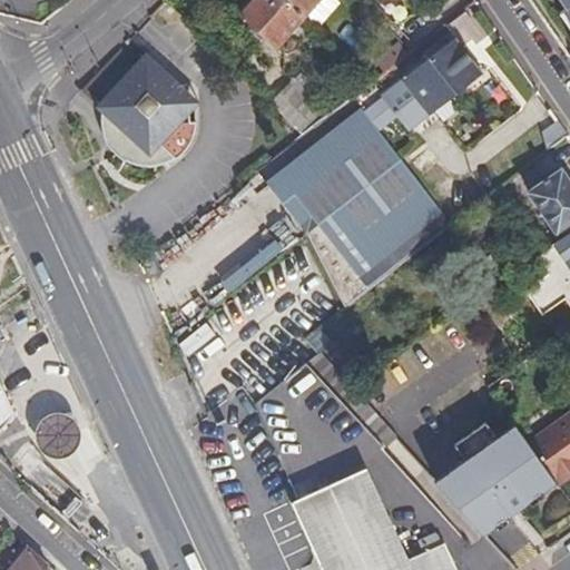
[(254,28),(265,38),(273,45),(288,29),(300,16),(282,0),(253,0),(239,15),(254,28)]
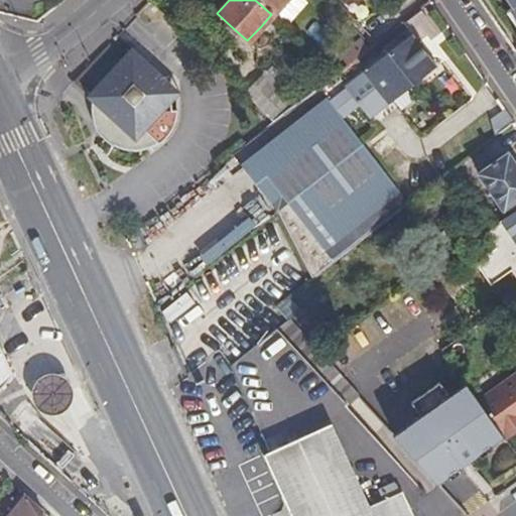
[(255,0),(271,14),(284,0),(255,0)]
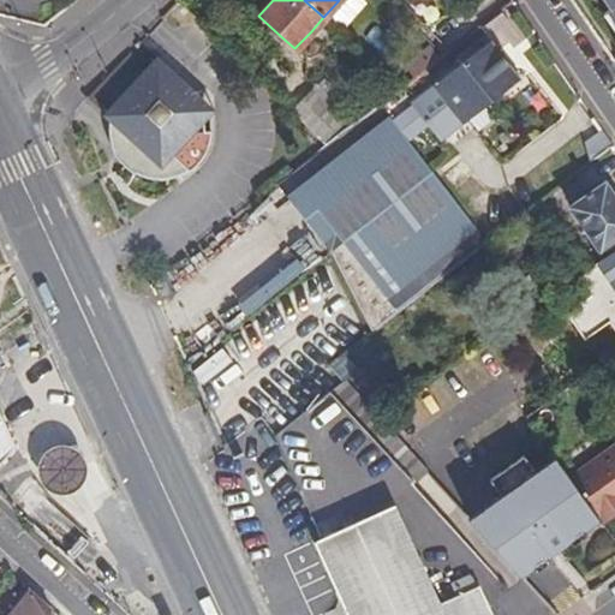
[(614,0),(601,0),(609,11),(614,18),(614,0)]
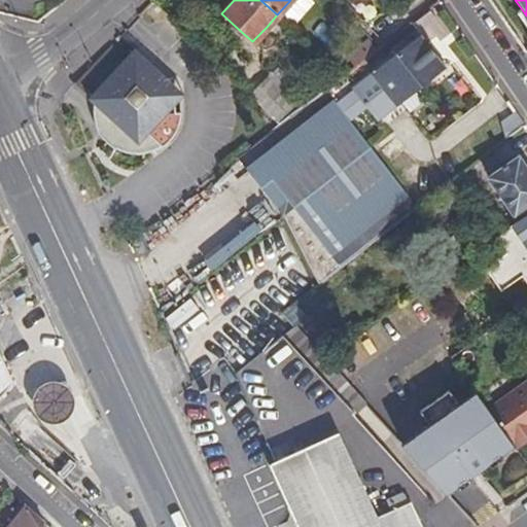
[(517,12),(526,27),(526,15),(522,9),(517,12)]
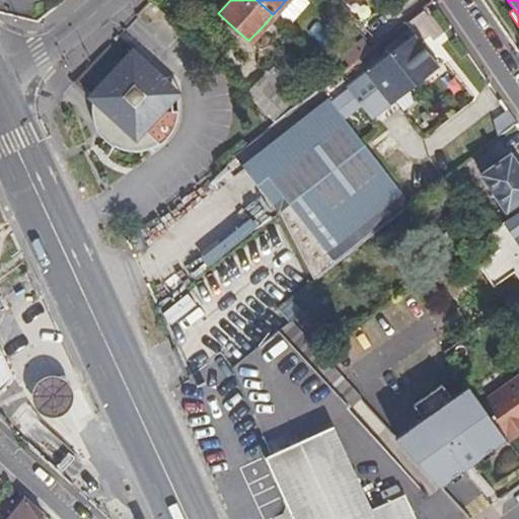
[(273,14),(263,26),(265,29),(277,17),(273,14)]
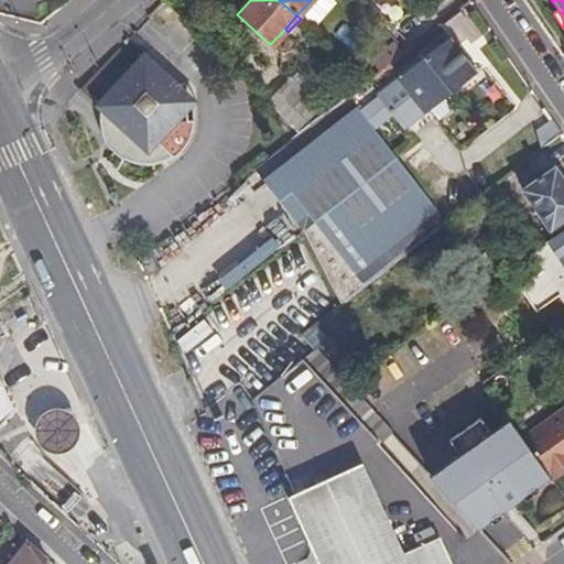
[(259,40),(262,38),(251,28),(248,30),(259,40)]
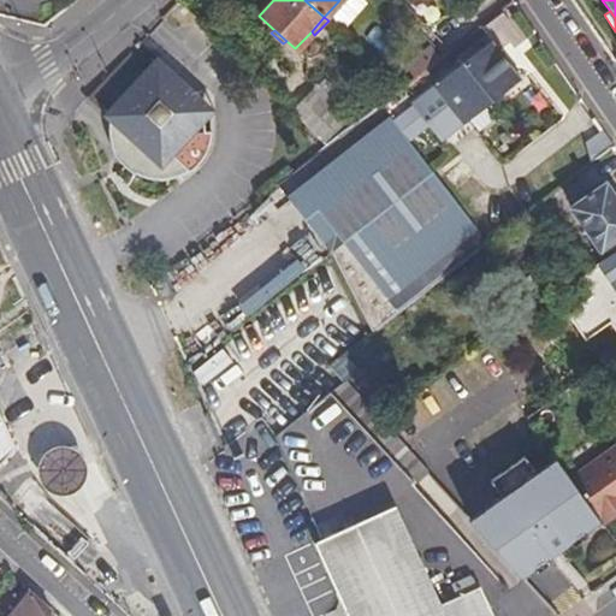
[(420,72),(431,64),(413,40),(402,48),(420,72)]
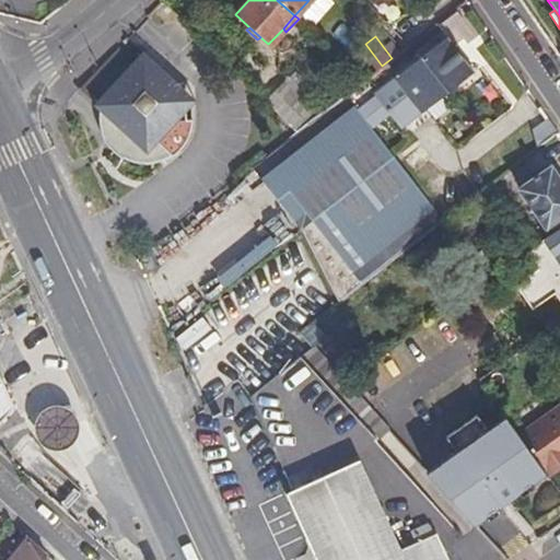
[(415,116),(474,72),(464,59),(459,62),(453,54),(457,50),(447,36),(388,81),(368,97),(393,131),(415,116)]
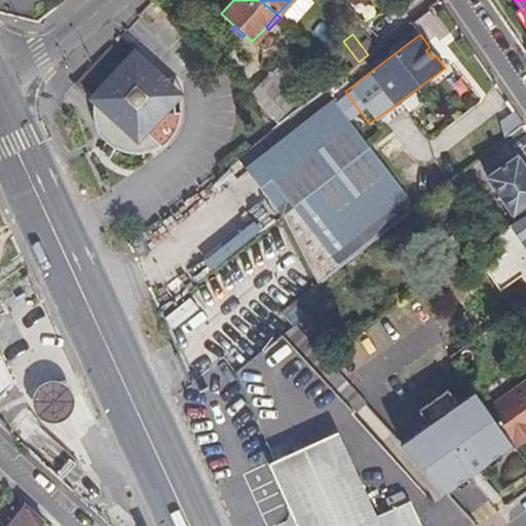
[(436,55),(429,47),(425,50),(431,59),(436,55)]
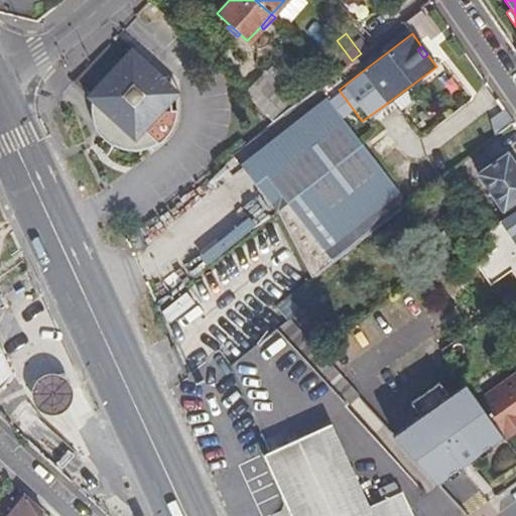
[(131,153),(139,153),(143,152),(151,150),(158,146),(167,138),(172,131),(173,127),(175,119),(176,111),(171,110),(171,101),(171,85),(132,47),(89,95),(104,112),(104,139),(110,144),(116,149),(124,152),(131,153)]
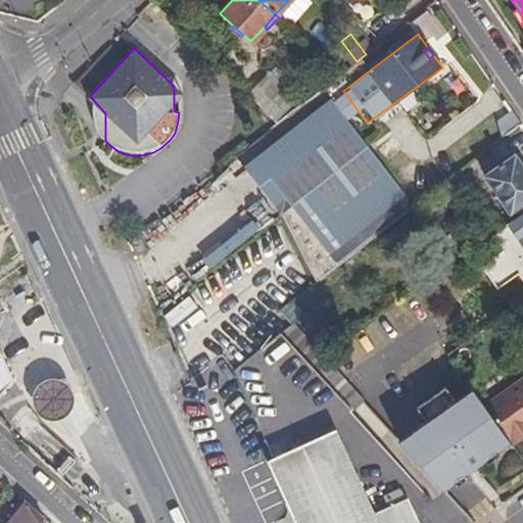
[(264,75),(246,94),(273,121),(291,102),(264,75)]
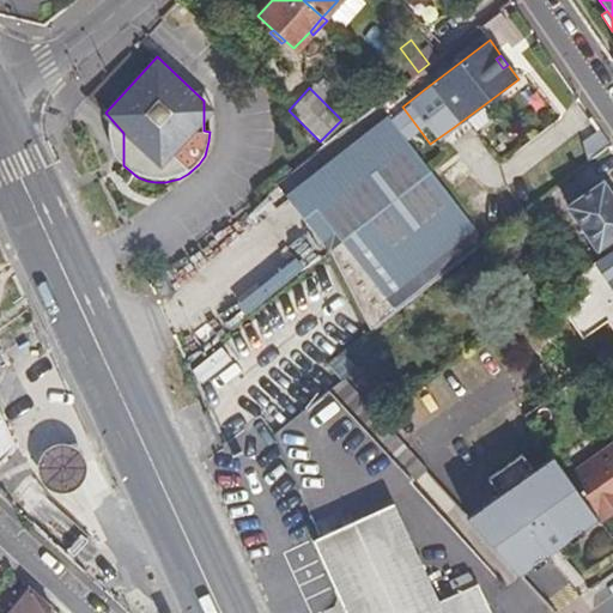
[(214,110),(204,101),(204,120),(214,110)]
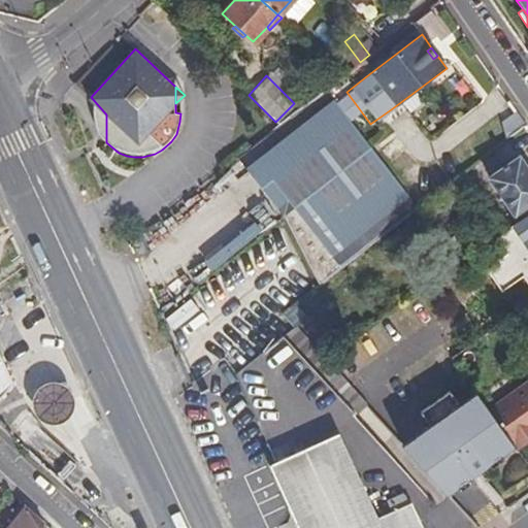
[(278,125),(238,157),(284,217),(319,285),(418,208),(325,89),(278,125)]
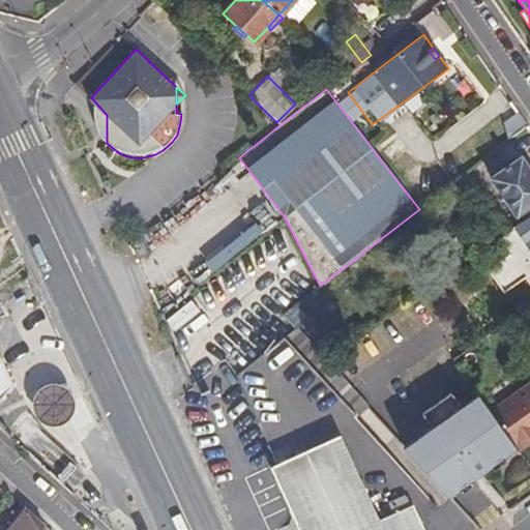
[(107,143),(107,115),(91,97),(89,99),(94,105),(93,109),(93,113),(94,121),(95,125),(98,133),(101,137),(107,143)]
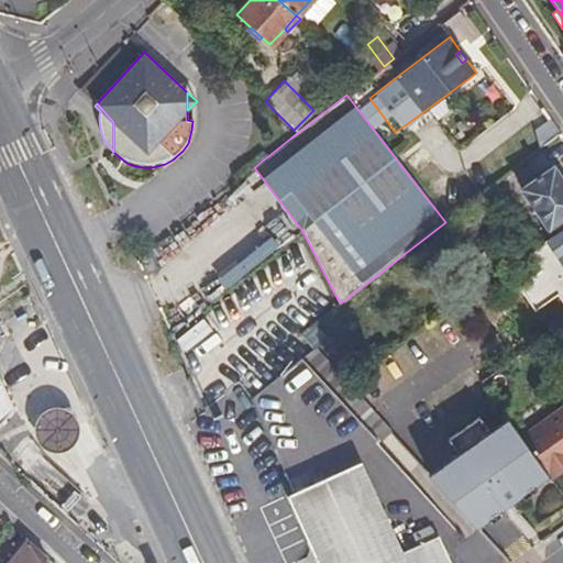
[(522,190),(549,230),(562,220),(562,179),(554,166),(522,190)]
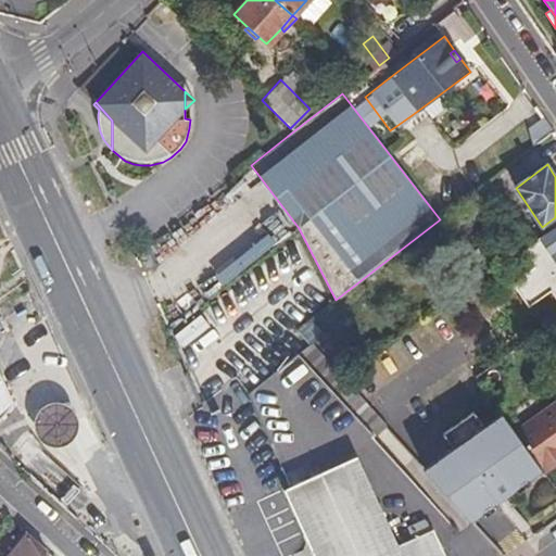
[(338,375),(310,343),(247,390),(289,489),(285,490),(314,555),(443,555),(431,529),(395,545),(355,458),(320,476),(383,425),(338,375)]
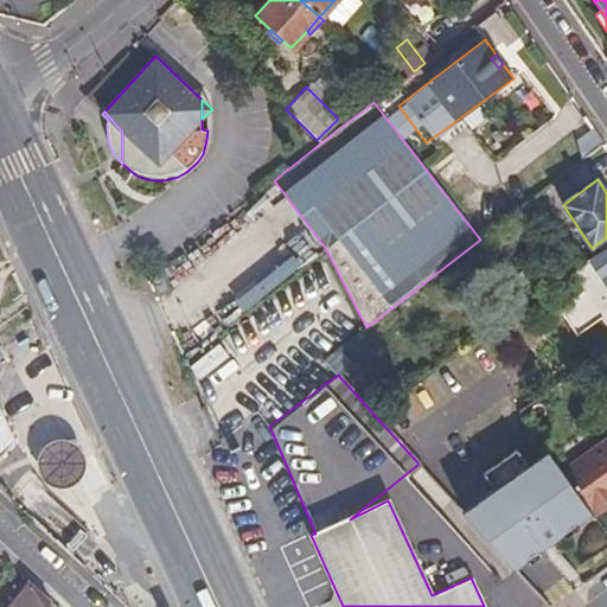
[(0,413),(0,455),(13,441),(0,413)]
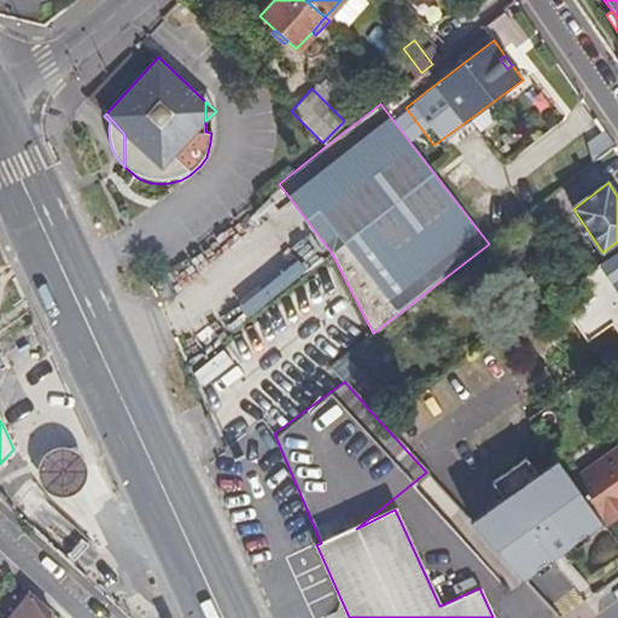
[(617,447),(571,481),(604,528),(617,517),(617,447)]
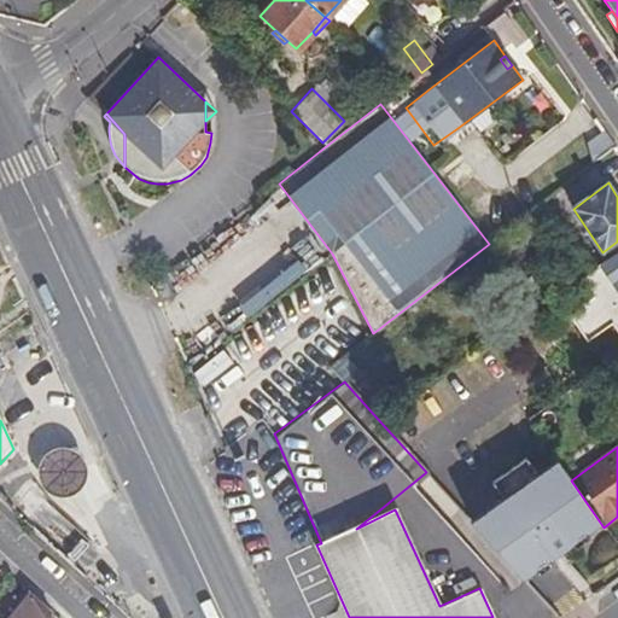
[(572,542),(599,522),(558,464),(540,479),(525,462),(495,491),(508,507),(479,532),(522,577),(558,552),(565,561),(578,551),(572,542)]
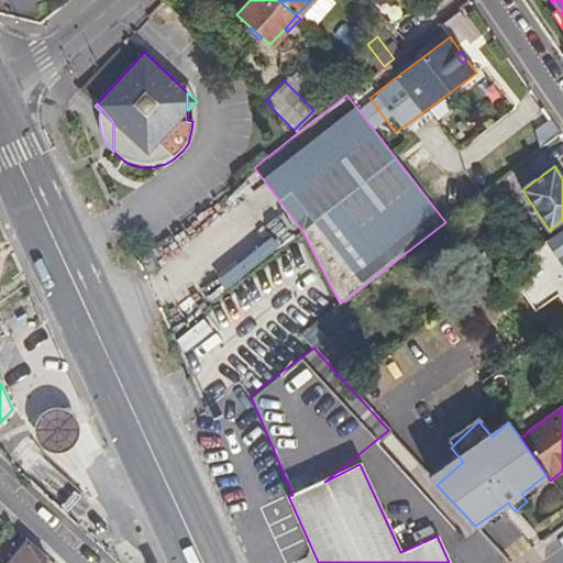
[(39,562),(43,560),(25,543),(8,562),(39,562)]
